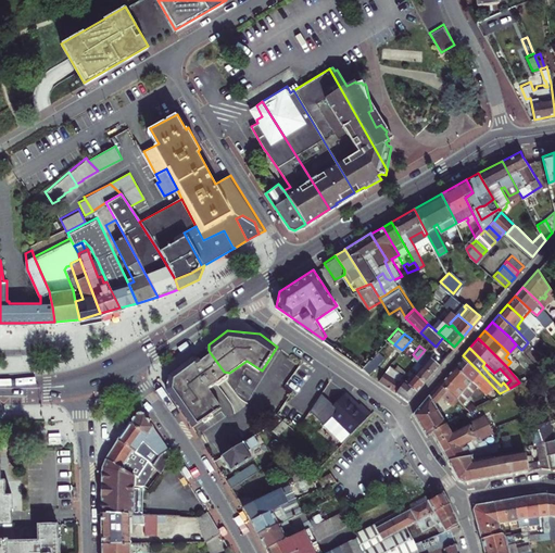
[(385,355),(378,350),(362,367),(369,372),(385,355)]
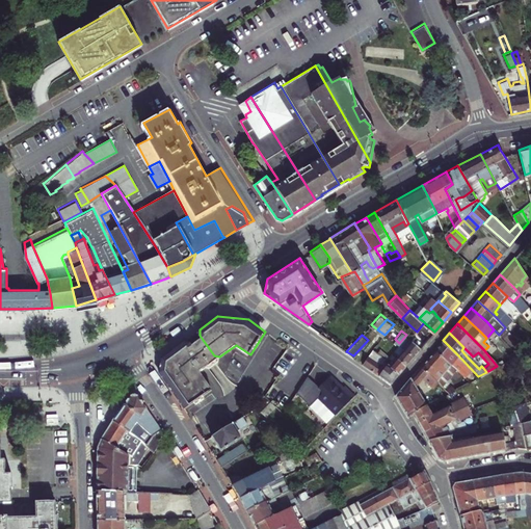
[(399,343),(414,355),(421,348),(406,335),(399,343)]
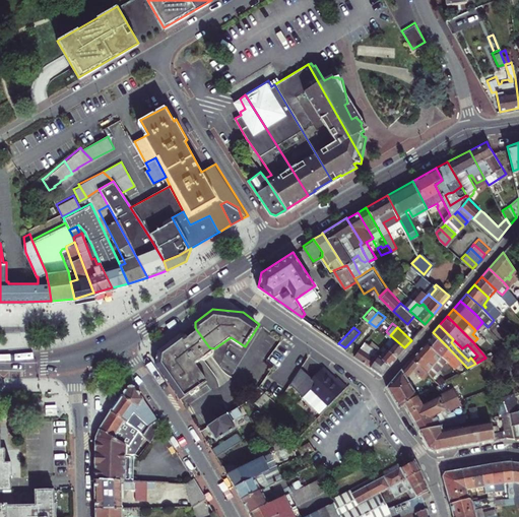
[(201,354),(200,359),(214,348),(209,347),(196,329),(188,335),(201,354)]
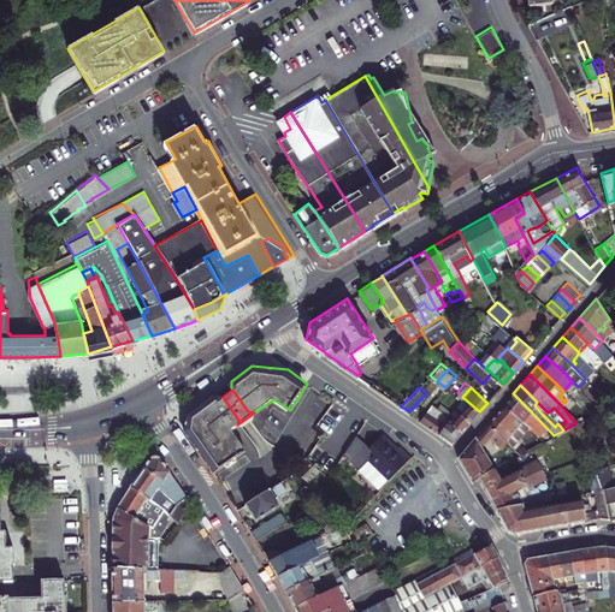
[(188,413),(184,428),(205,451),(200,453),(213,471),(246,449),(231,428),(237,425),(238,420),(223,397),(220,394),(214,393),(188,413)]
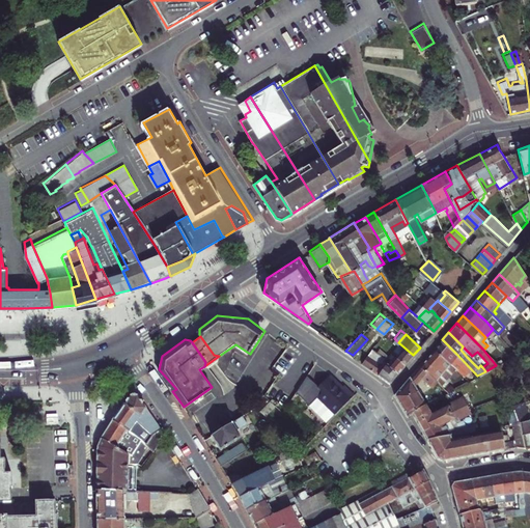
[(442,339),(435,348),(449,362),(456,354),(442,339)]
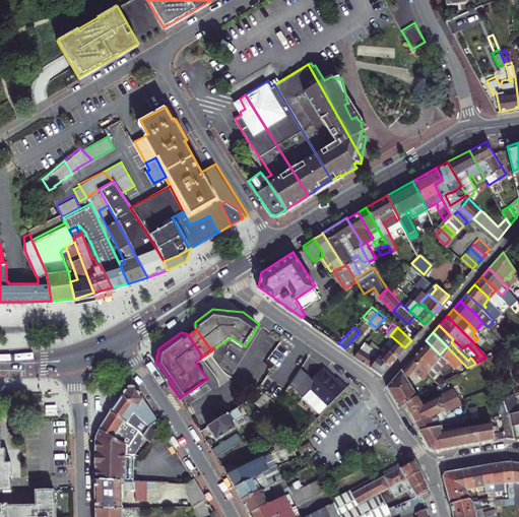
[(397,357),(404,347),(390,335),(385,341),(390,345),(388,347),(397,357)]
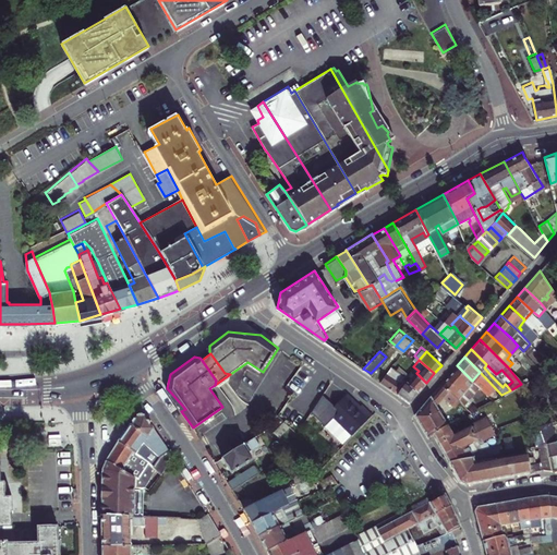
[(391,364),(391,365),(380,381),(398,393),(407,379),(403,377),(406,375),(391,364)]
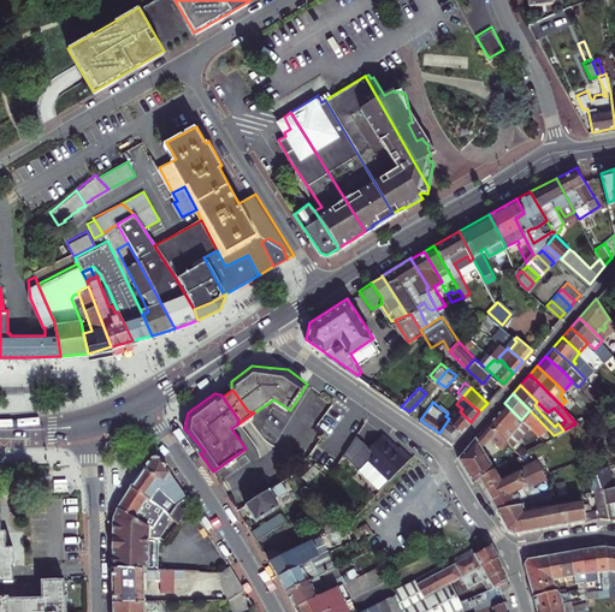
[(521,420),(504,403),(496,413),(514,431),(521,438),(530,428),(521,420)]
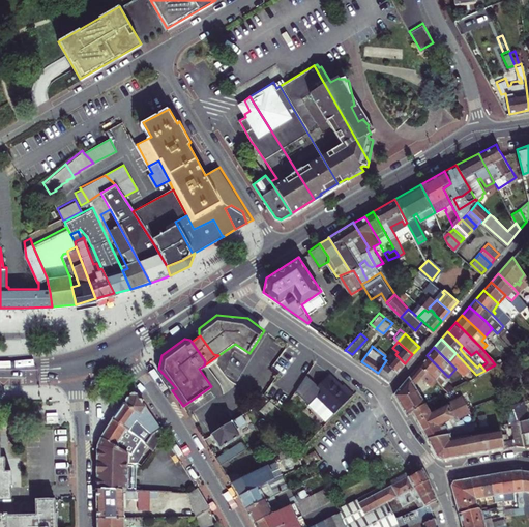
[(398,372),(405,363),(395,354),(398,352),(392,348),(386,356),(391,360),(388,363),(398,372)]
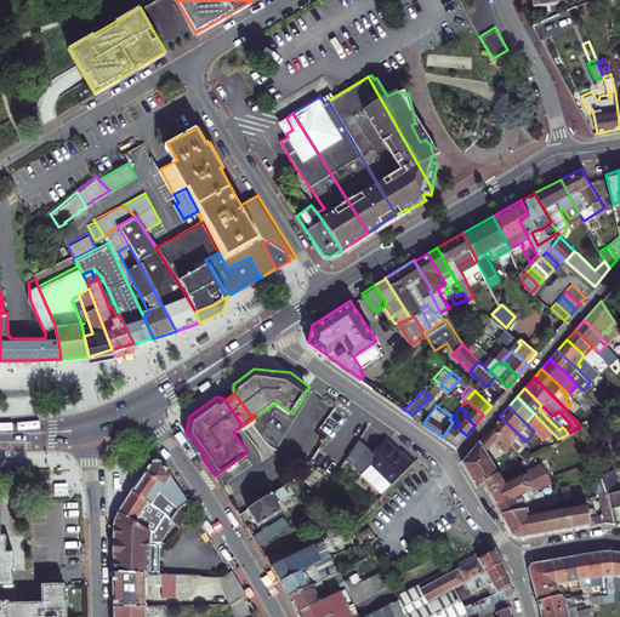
[(491,426),(501,435),(510,443),(517,452),(525,441),(518,434),(500,416),(491,426)]
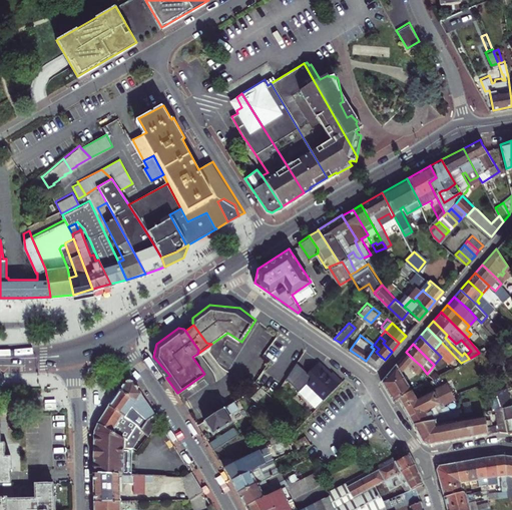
[(374,349),(366,361),(377,369),(385,360),(376,352),(374,349)]
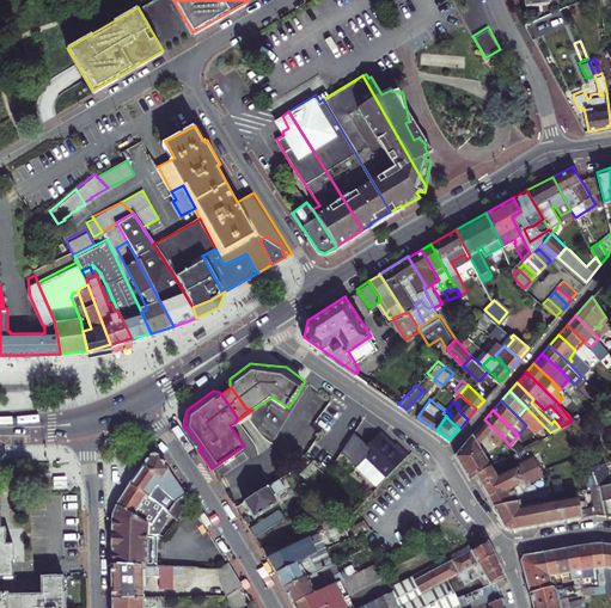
[(470,477),(476,473),(492,465),(480,444),(494,429),(484,419),(456,453),(470,477)]
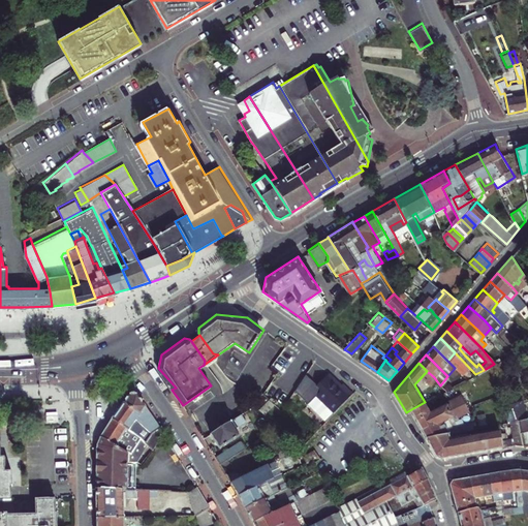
[(176,388),(158,368),(158,370),(172,390),(176,388)]
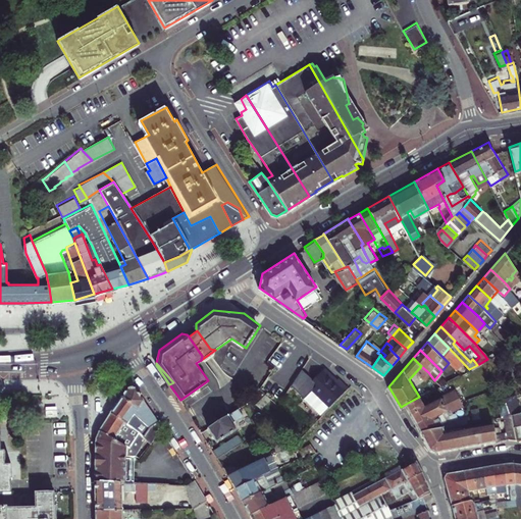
[(336,378),(323,366),(311,377),(301,368),(290,384),(320,414),(348,386),(337,376),(336,378)]
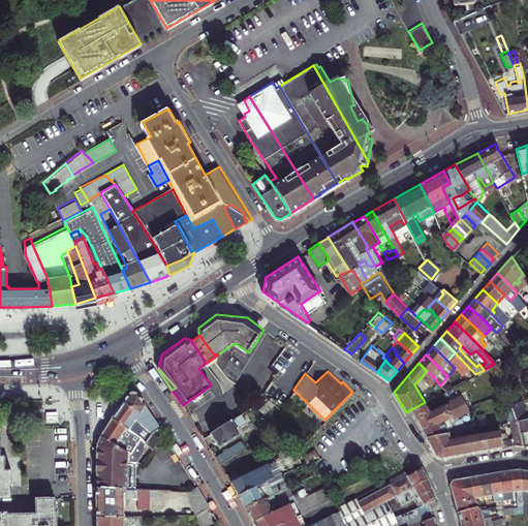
[(127,394),(124,400),(129,407),(127,409),(143,424),(151,432),(147,436),(144,440),(149,444),(151,446),(162,430),(136,392),(131,390),(127,394)]
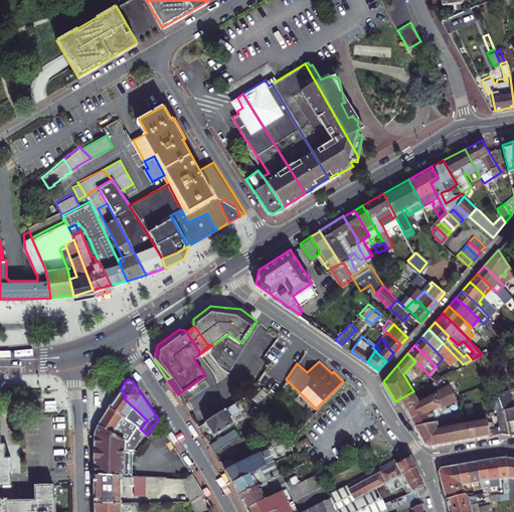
[(445,400),(446,403),(447,404),(458,398),(450,383),(434,391),(435,393),(418,401),(413,391),(400,398),(410,417),(445,400)]
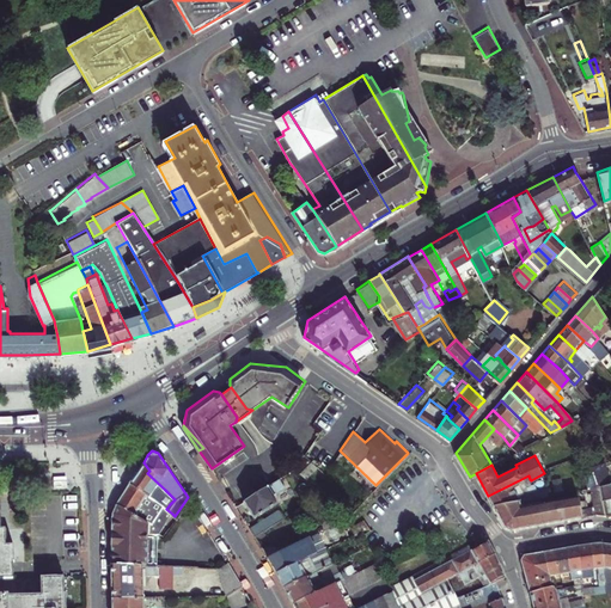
[(610,514),(610,468),(608,460),(603,461),(599,455),(592,458),(604,481),(605,481),(605,514),(610,514)]
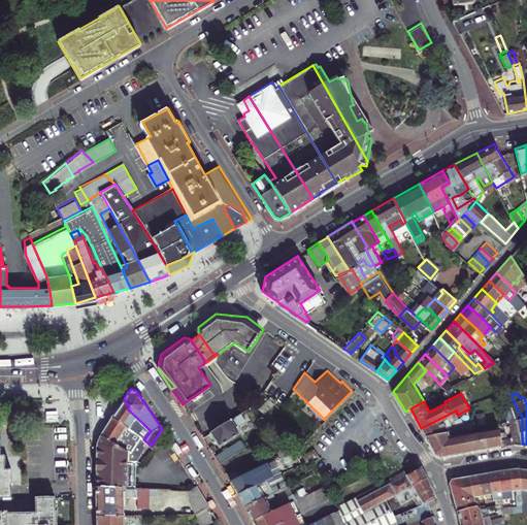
[(269,396),(258,406),(263,412),(273,401),(269,396)]
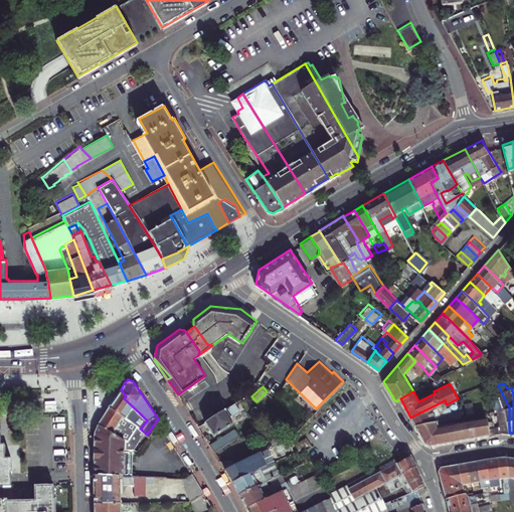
[(121,389),(109,405),(134,421),(136,424),(140,429),(143,424),(139,421),(139,420),(136,417),(139,412),(124,398),(126,396),(121,389)]
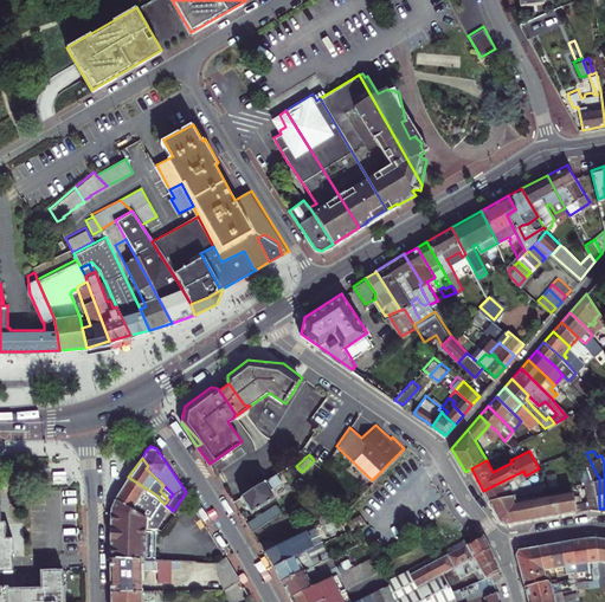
[(65,468),(52,470),(52,481),(65,480),(65,468)]
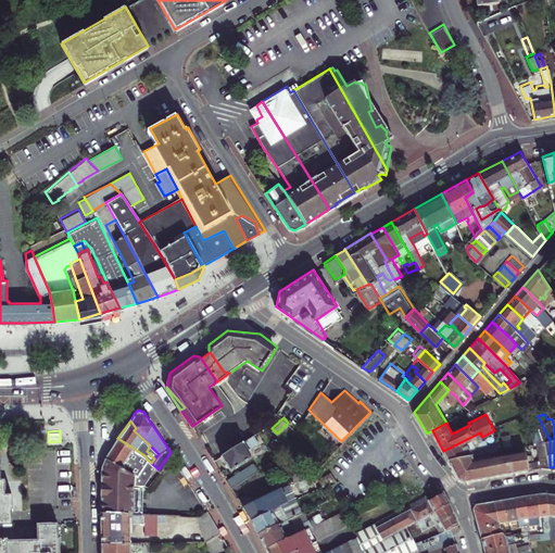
[(443,451),(448,459),(471,454),(478,452),(472,440),(481,436),(480,432),(443,451)]
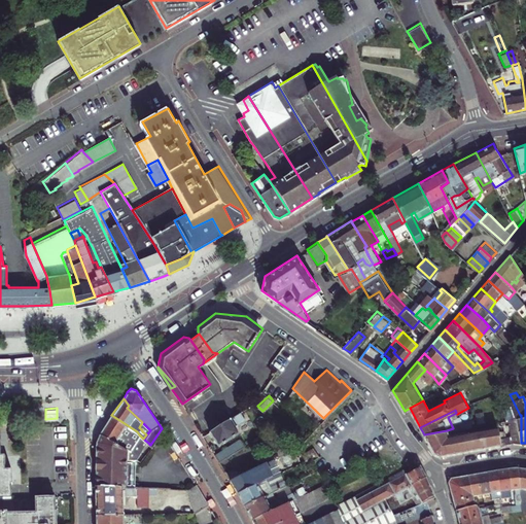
[(241,411),(211,429),(220,444),(240,431),(235,424),(239,422),(241,422),(246,419),(241,411)]
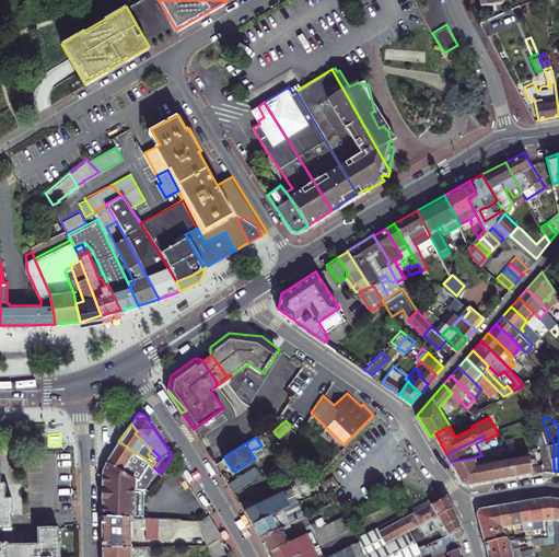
[(106,460),(137,477),(136,486),(143,486),(158,471),(152,466),(148,462),(146,459),(118,441),(107,459),(106,460)]
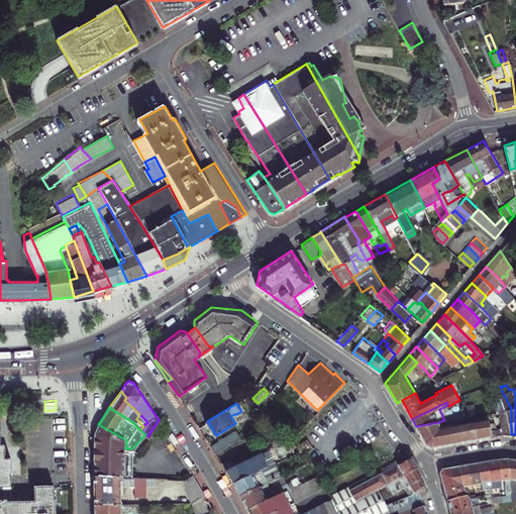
[(511,407),(510,407),(502,409),(503,433),(511,434),(511,407)]
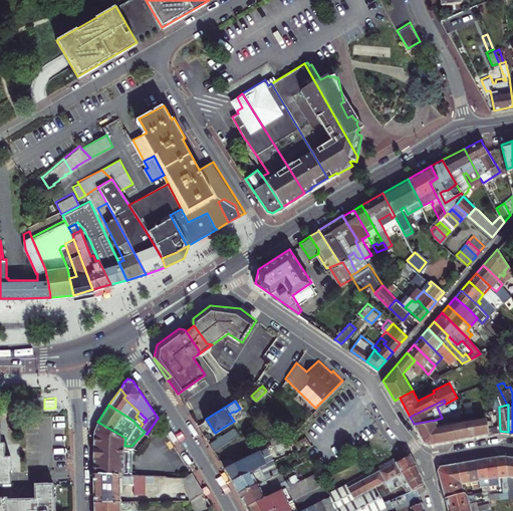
[(438,425),(436,420),(414,424),(423,441),(429,444),(500,431),(499,423),(487,426),(485,416),(438,425)]
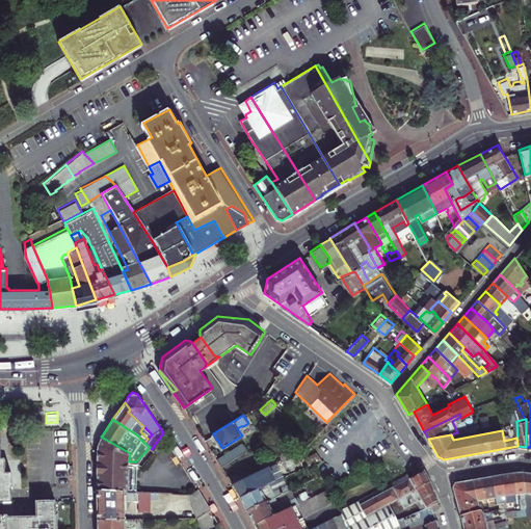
[(135,490),(136,461),(129,461),(130,453),(101,437),(99,445),(98,488),(135,490)]
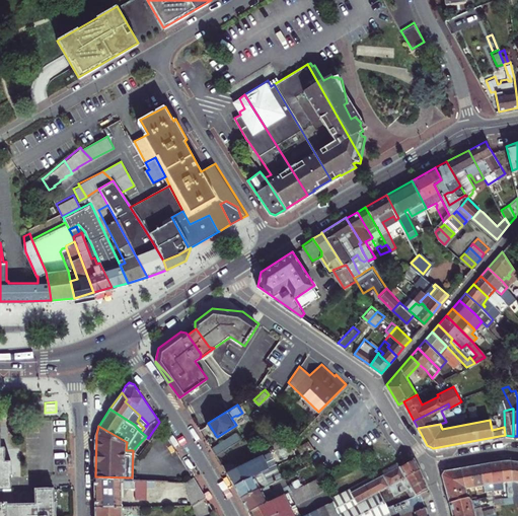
[(231,434),(212,446),(216,453),(236,441),(231,434)]
